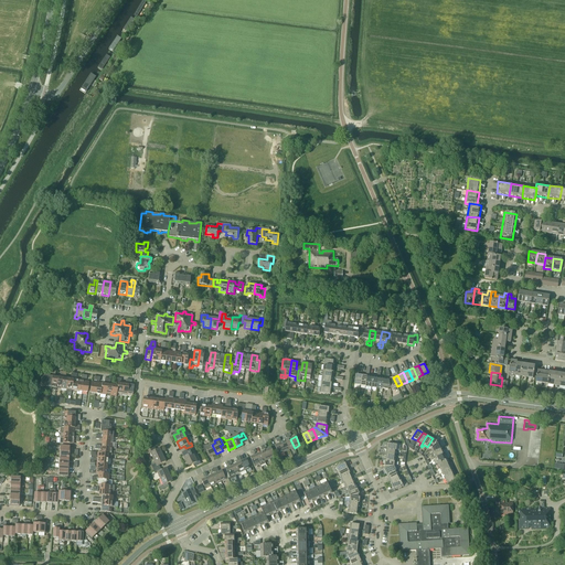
[(430,449),(437,444),(436,443),(437,441),(433,438),(427,447),(430,449)]
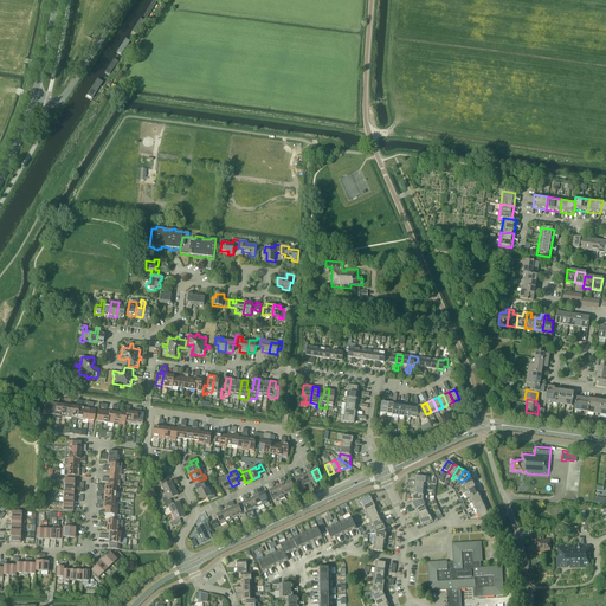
[(316,481),(311,471),(305,474),(310,483),(316,481)]
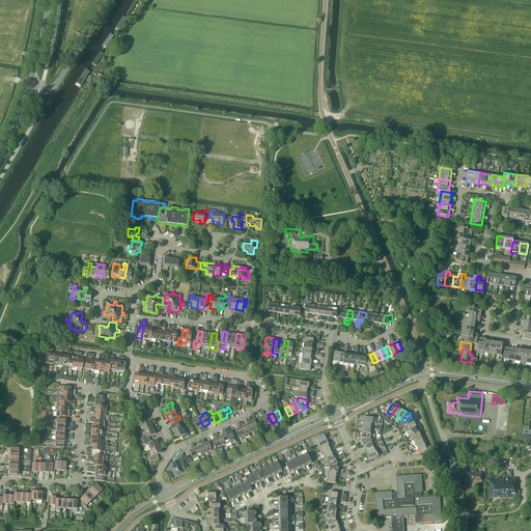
[(268,415),(263,417),(267,425),(272,423),(268,415)]
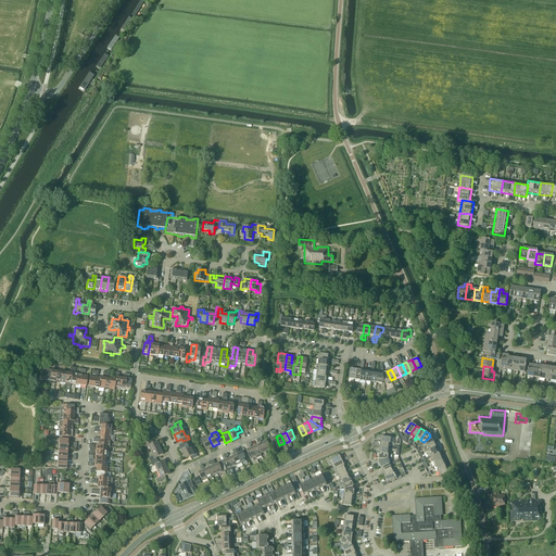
[(213,446),(209,438),(204,439),(203,437),(198,440),(201,445),(204,444),(206,450),(213,446)]
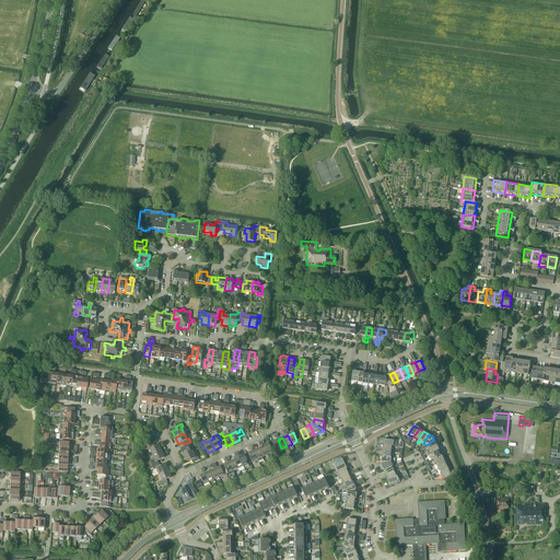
[(277,451),(281,448),(278,440),(272,442),(277,451)]
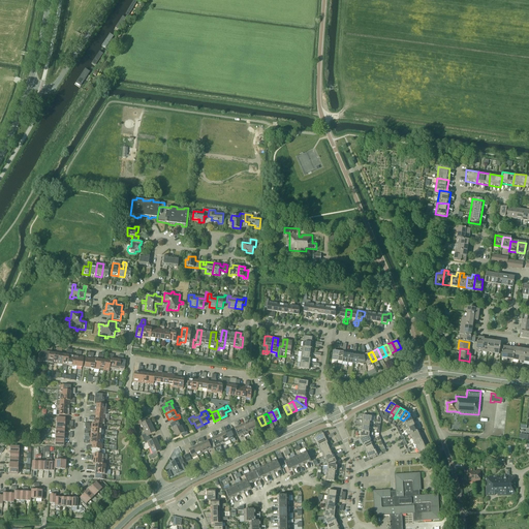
[(405,425),(413,421),(411,415),(410,416),(409,415),(403,421),(405,425)]
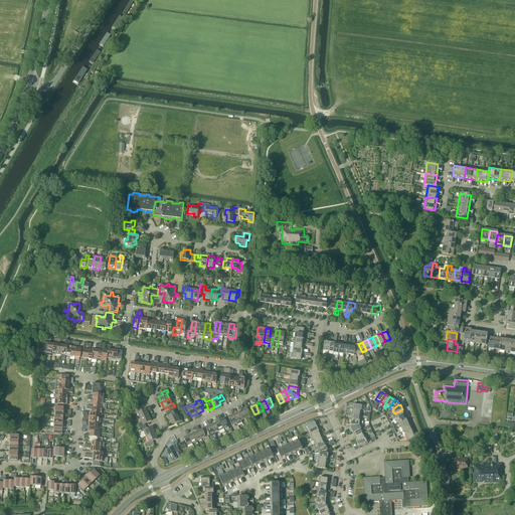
[(166,413),(169,419),(177,415),(174,409),(176,408),(175,406),(169,408),(170,411),(166,413)]
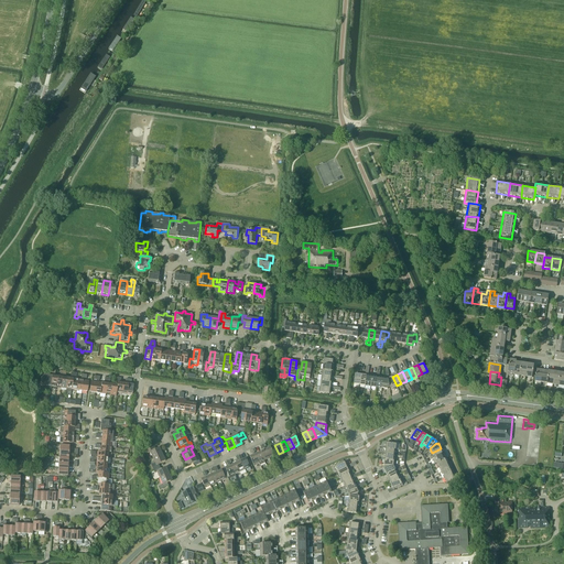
[(151,453),(153,458),(162,455),(160,448),(155,449),(154,446),(145,449),(148,454),(151,453)]
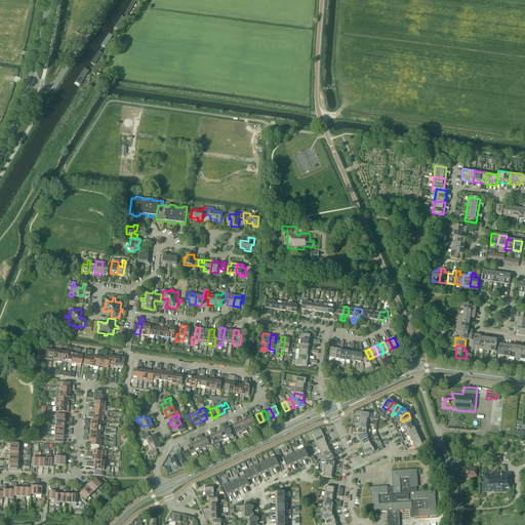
[(252,416),(247,418),(250,427),(255,425),(252,416)]
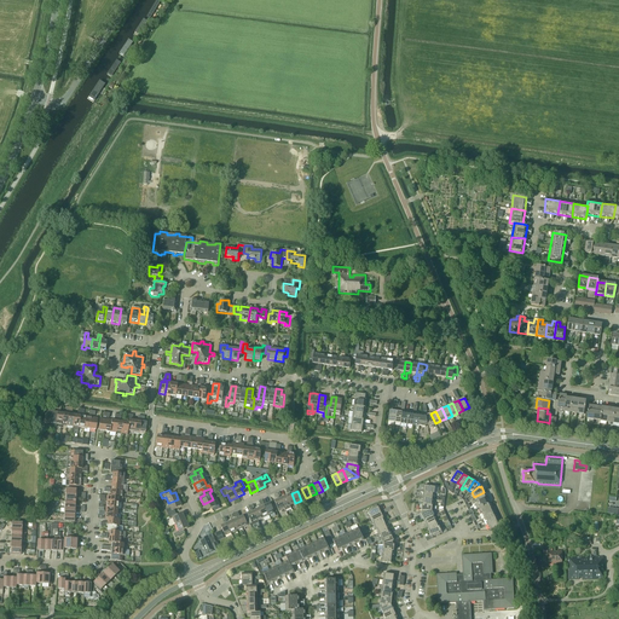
[(474,497),(476,502),(487,497),(484,492),(474,497)]
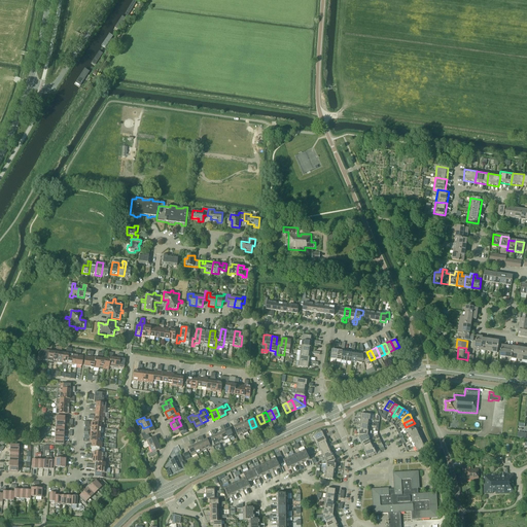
[(248,420),(243,422),(247,430),(251,428),(248,420)]
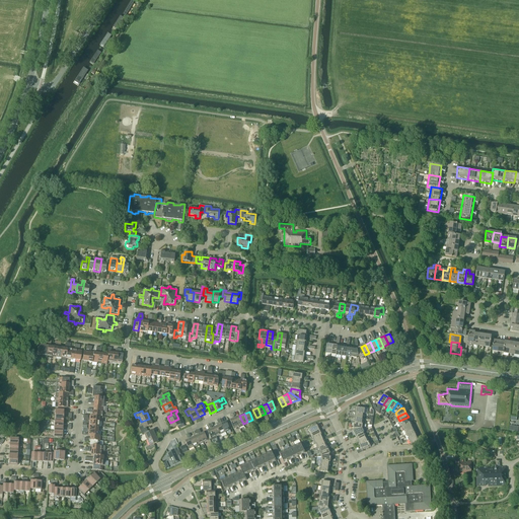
[(239,416),(235,418),(238,426),(239,428),(244,426),(243,424),(239,416)]
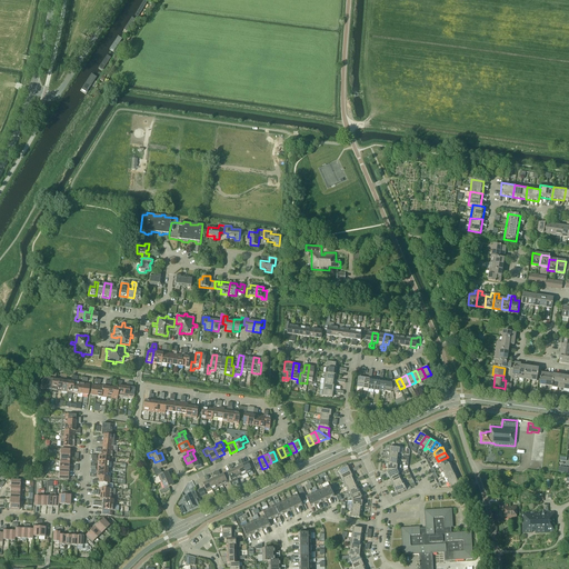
[(440,467),(450,462),(448,457),(438,461),(436,462),(439,468),(440,467)]
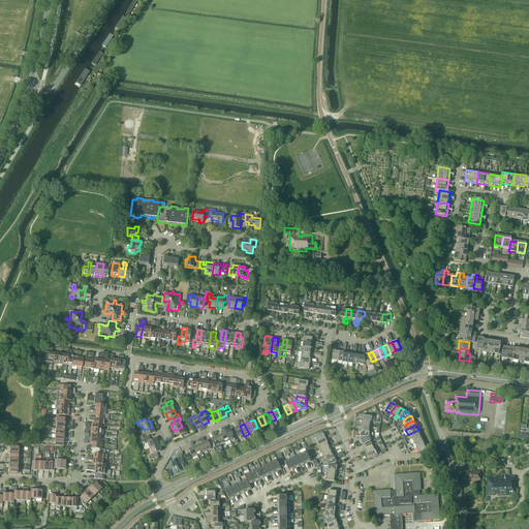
[(238,437),(243,434),(240,426),(235,429),(238,437)]
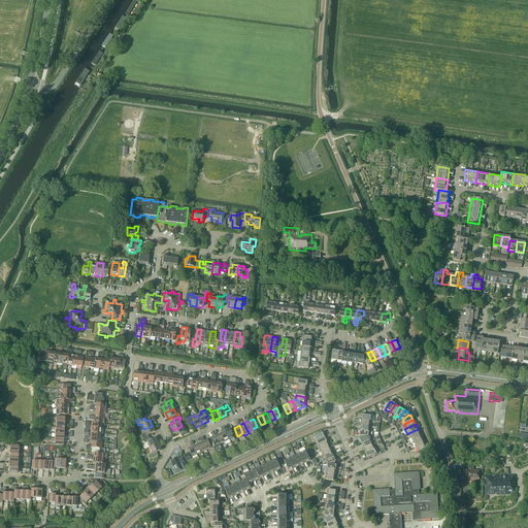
[(141,435),(143,440),(150,437),(149,434),(155,432),(152,426),(143,429),(145,433),(141,435)]
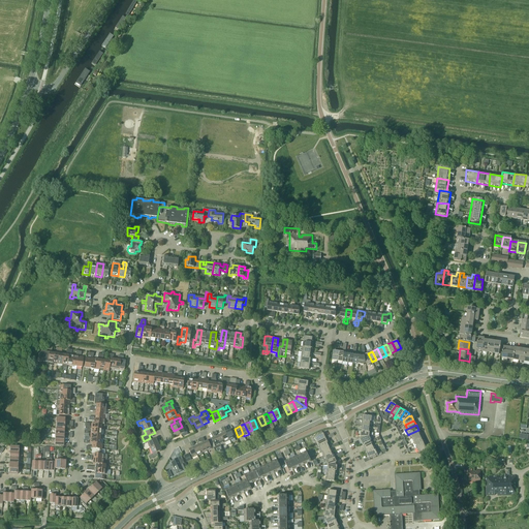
[(182,427),(174,431),(176,437),(181,435),(182,437),(188,435),(187,432),(185,433),(182,427)]
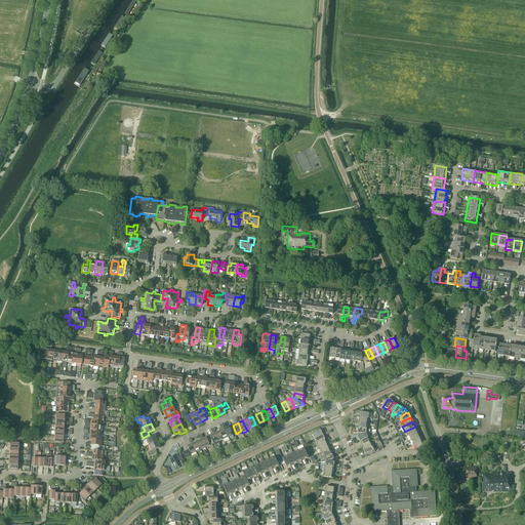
[(229,427),(225,429),(228,437),(233,435),(229,427)]
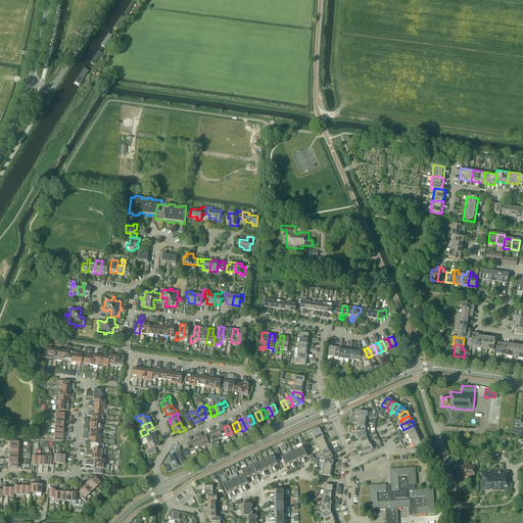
[(405,429),(407,434),(416,430),(414,425),(405,429)]
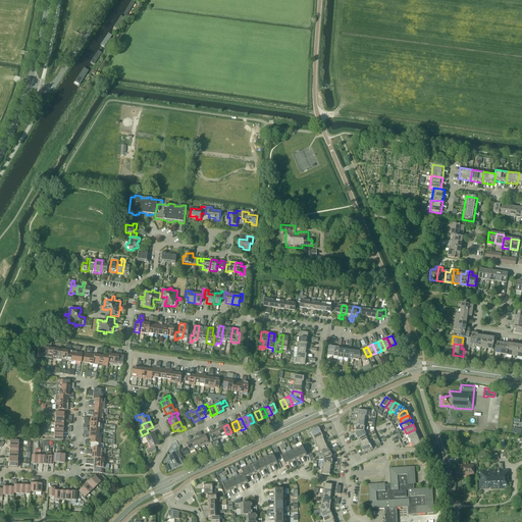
[(226,434),(223,426),(218,429),(222,436),(226,434)]
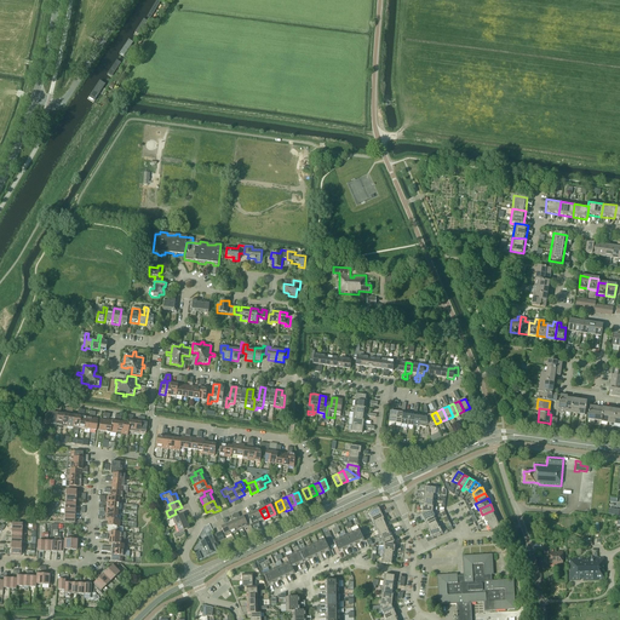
[(372,518),(382,514),(379,507),(368,512),(372,518)]
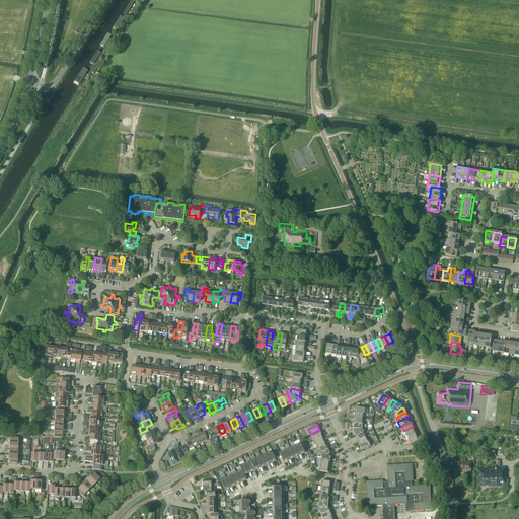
[(221,434),(217,427),(212,429),(216,437),(221,434)]
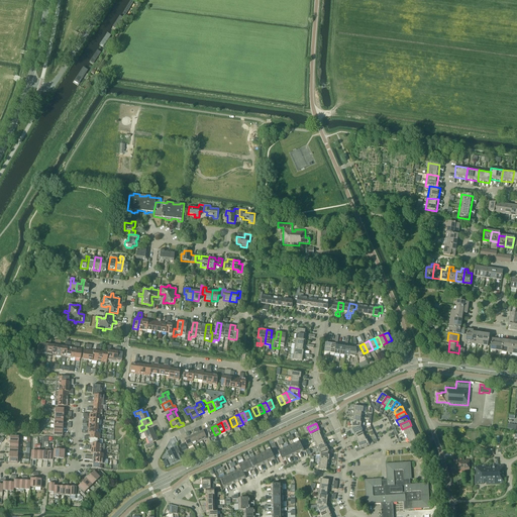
[(411,425),(402,429),(405,433),(413,429),(411,425)]
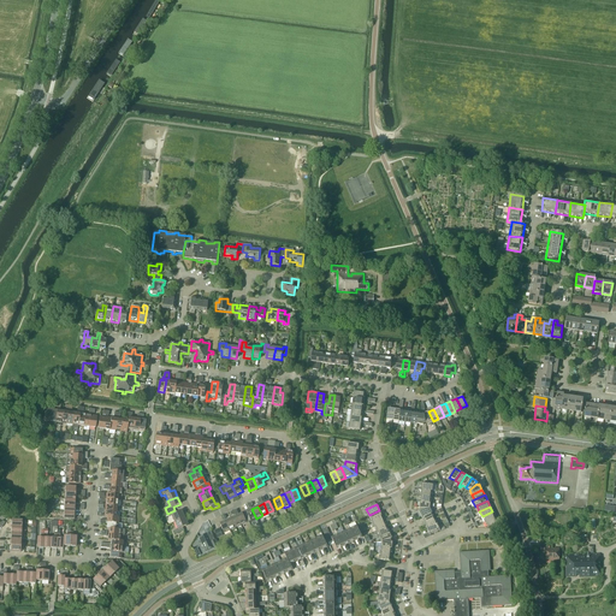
[(258,521),(256,519),(252,509),(247,511),(252,523),(258,521)]
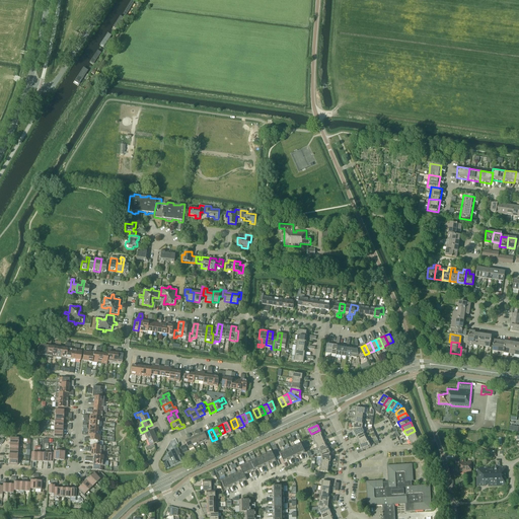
[(145,434),(147,440),(156,436),(153,430),(148,433),(147,430),(141,433),(143,435),(145,434)]
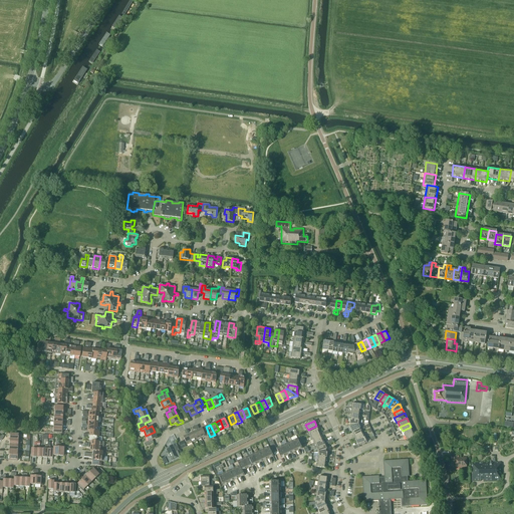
[(308,430),(310,435),(318,431),(316,426),(308,430)]
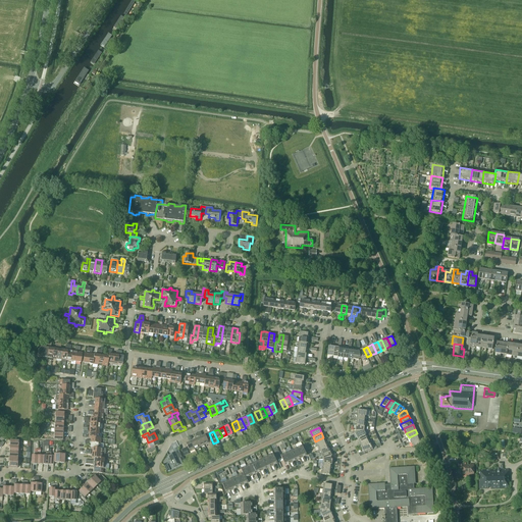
[(409,437),(411,442),(419,438),(417,433),(409,437)]
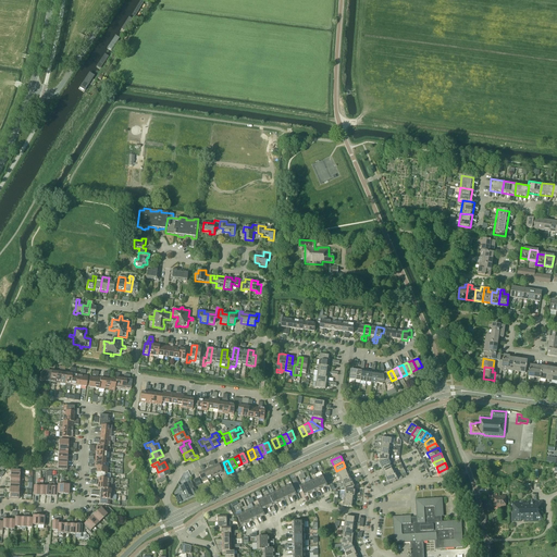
[(384,473),(393,469),(391,463),(381,468),(384,473)]
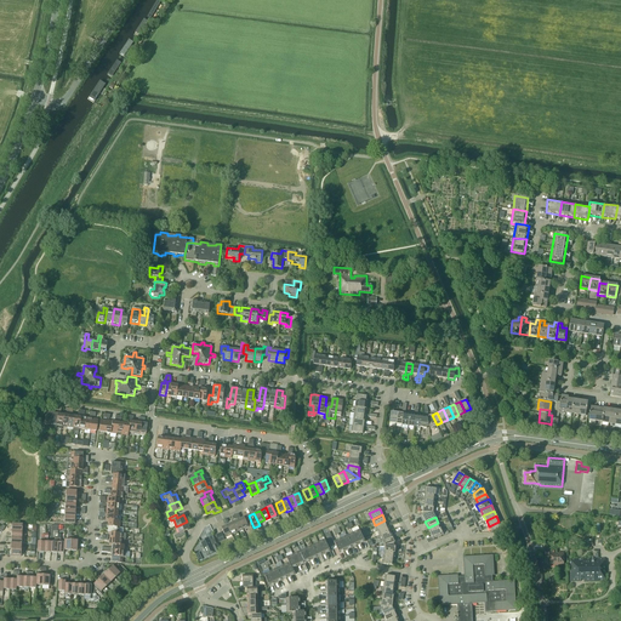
[(244,518),(239,520),(243,530),(249,527),(244,518)]
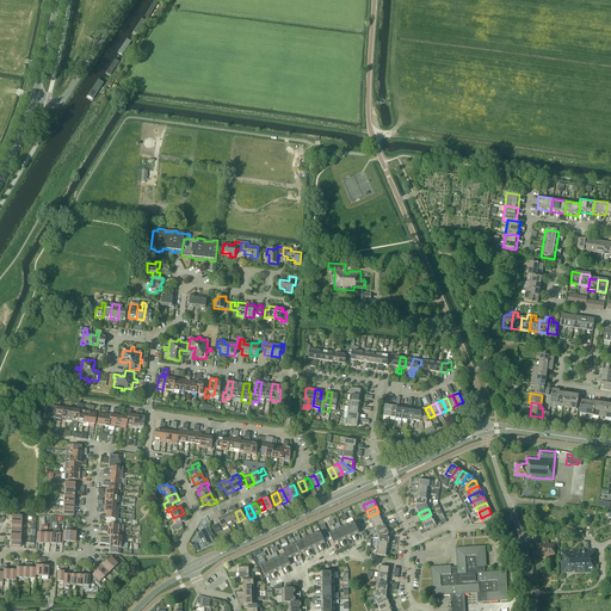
[(239,522),(235,512),(229,514),(234,524),(239,522)]
